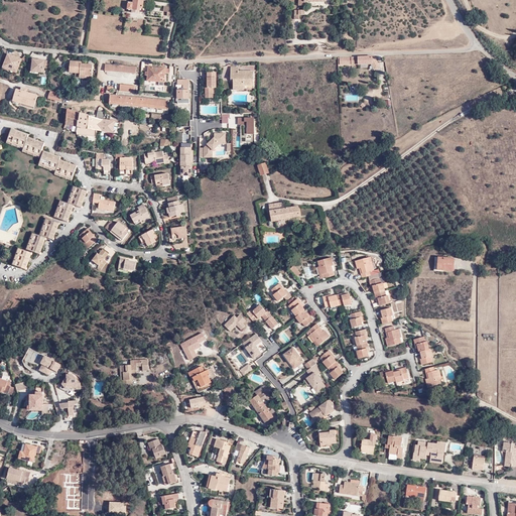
[(143,0),(133,0),(133,3),(129,3),(128,9),(133,10),(133,13),(140,14),(140,8),(143,9),(143,0)]
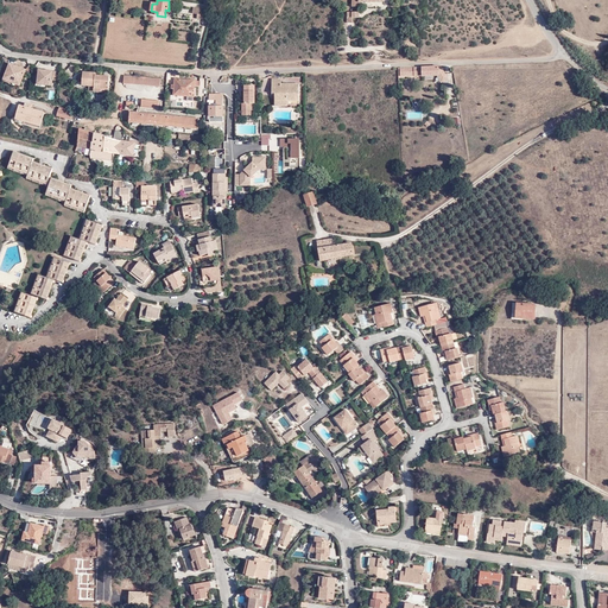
[(206,8),(194,7),(192,13),(197,14),(197,19),(204,19),(206,8)]
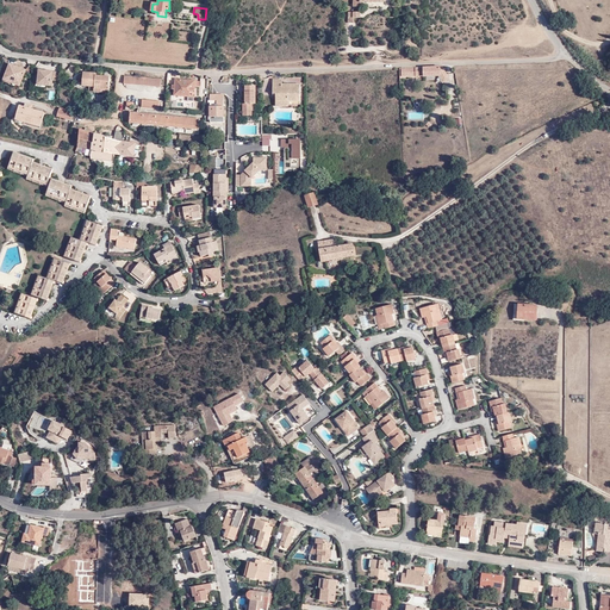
[(26,70),(22,68),(16,66),(11,63),(5,80),(20,86),(26,70)]
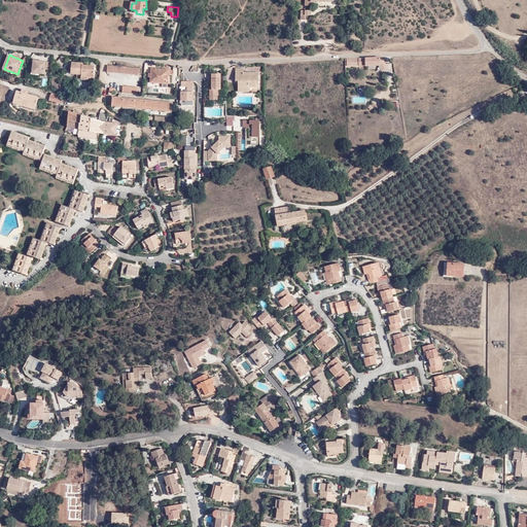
[(347,66),(366,65),(366,66),(380,65),(384,71),(388,69),(382,58),(347,60),(347,66)]
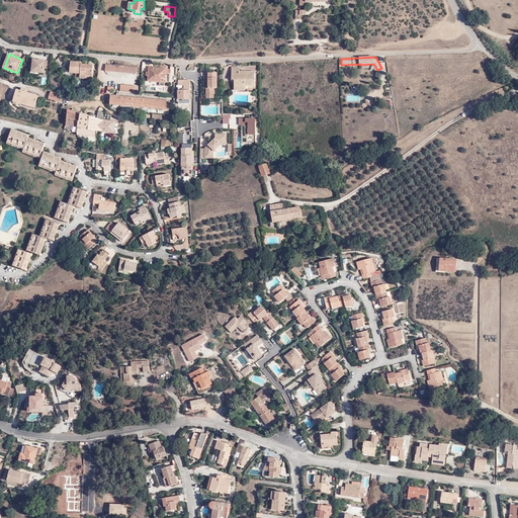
[(46,68),(51,69),(52,62),(33,59),(32,70),(32,71),(36,72),(45,74),(46,68)]
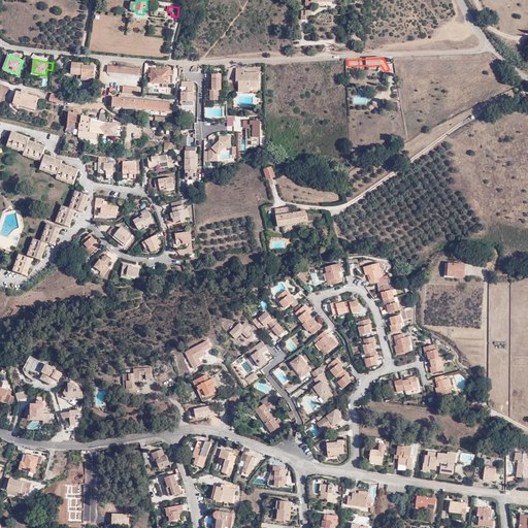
[(81,76),(95,77),(95,67),(84,65),(84,64),(72,63),(71,74),(81,75),(81,76)]
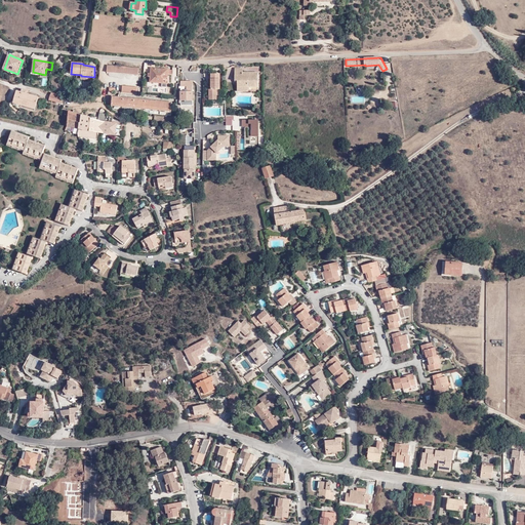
[(139,68),(109,65),(108,71),(138,74),(139,68)]
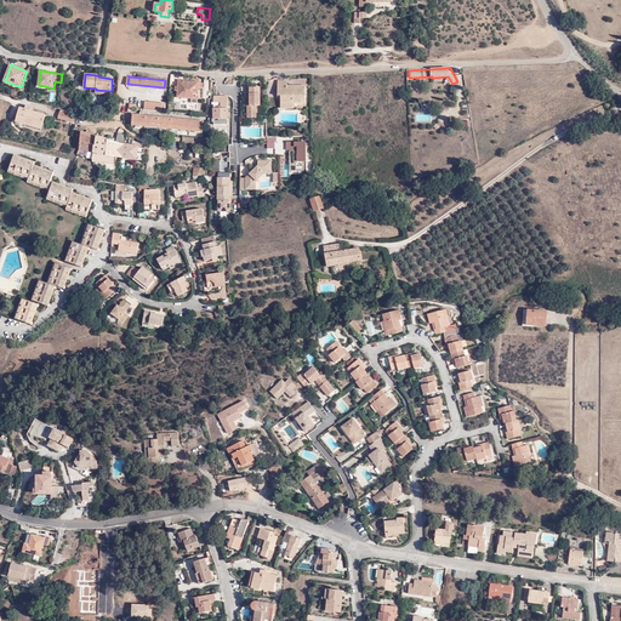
[(199,81),(178,80),(177,97),(204,100),(205,83),(199,83),(199,81)]
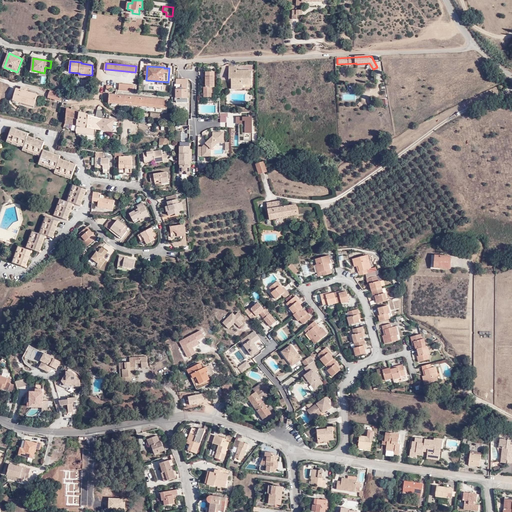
[(237,73),(237,71),(237,67),(229,67),(229,79),(232,79),(232,89),(242,89),(242,85),(252,85),(253,71),(241,71),(241,73),(237,73)]
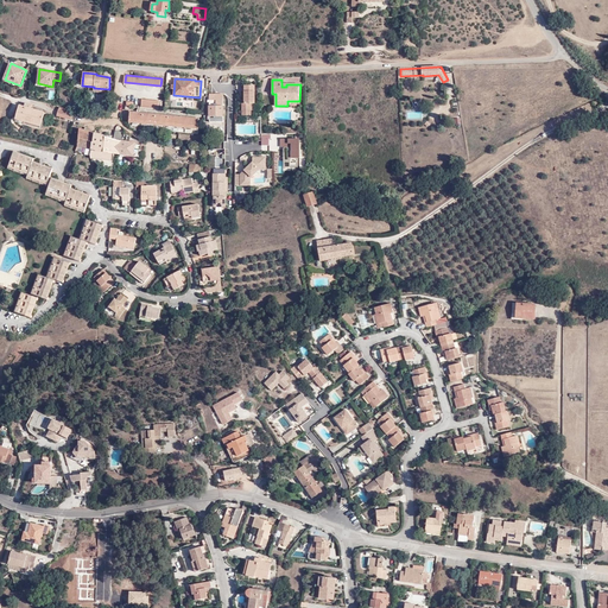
[(251,115),(249,103),(254,103),(254,92),(245,92),(245,99),(246,99),(246,103),(245,103),(242,103),(242,115),(251,115)]
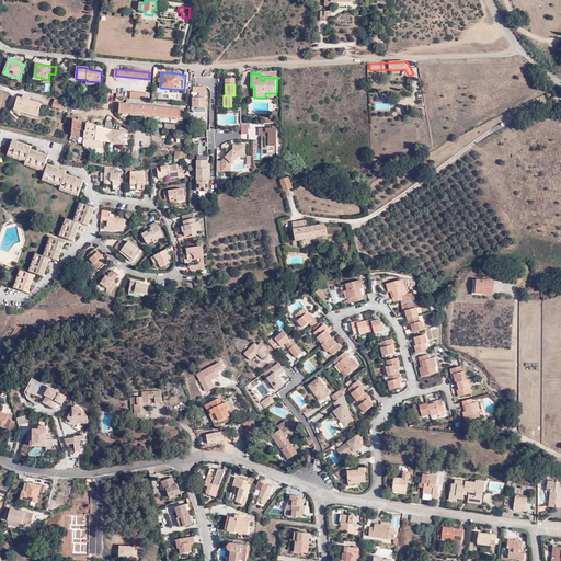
[(194,107),(206,107),(206,88),(193,88),(194,107)]
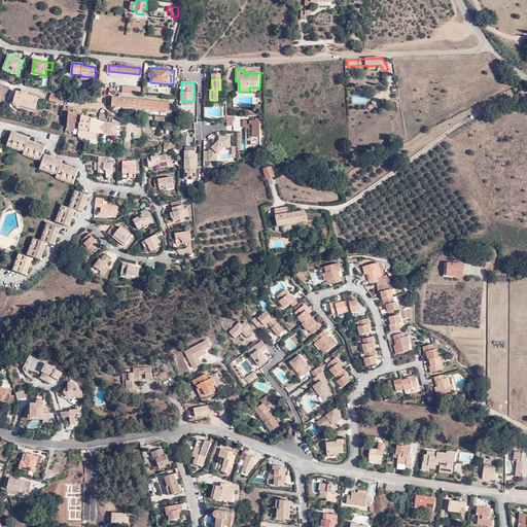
[(18,92),(14,102),(26,105),(26,107),(35,109),(38,98),(28,95),(21,93),(18,92)]
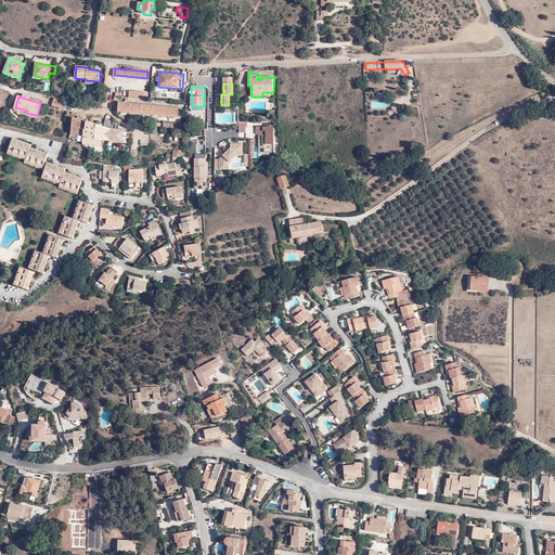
[(54,99),(52,106),(65,110),(67,102),(54,99)]
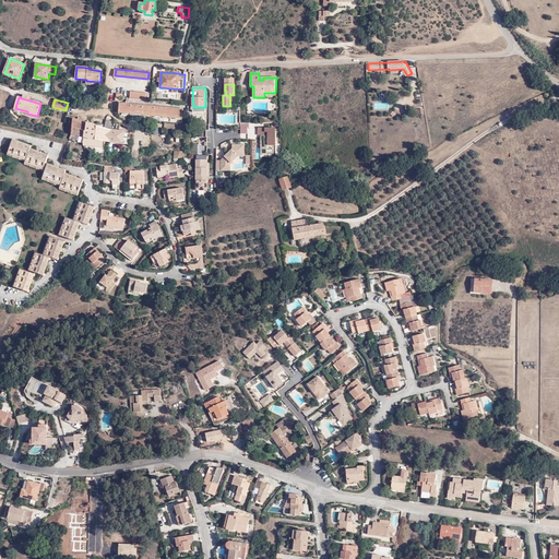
[(182,109),(120,104),(119,113),(150,116),(182,119),(182,109)]
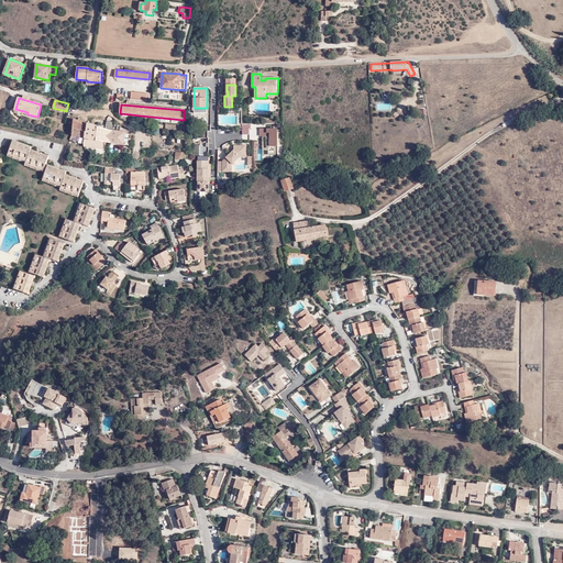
[(73,135),(86,139),(88,123),(74,119),(73,135)]
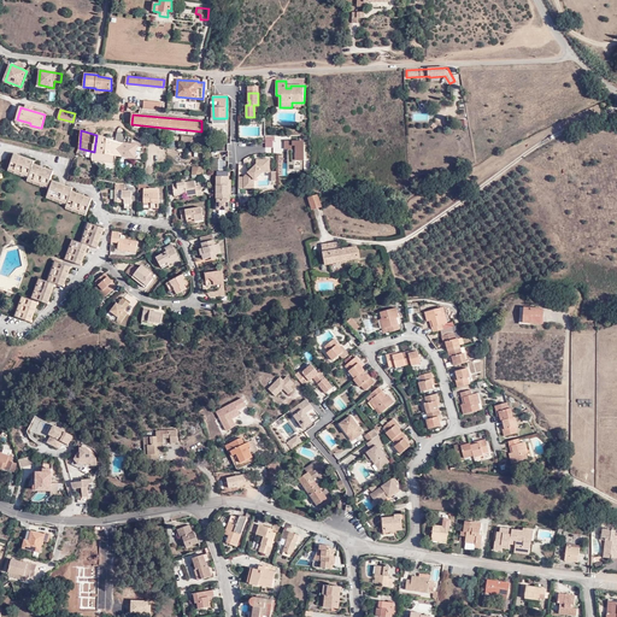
[(92,158),(93,160),(115,163),(116,156),(117,148),(123,150),(123,144),(125,144),(127,135),(127,134),(117,133),(116,141),(103,137),(97,135),(94,152),(92,158)]
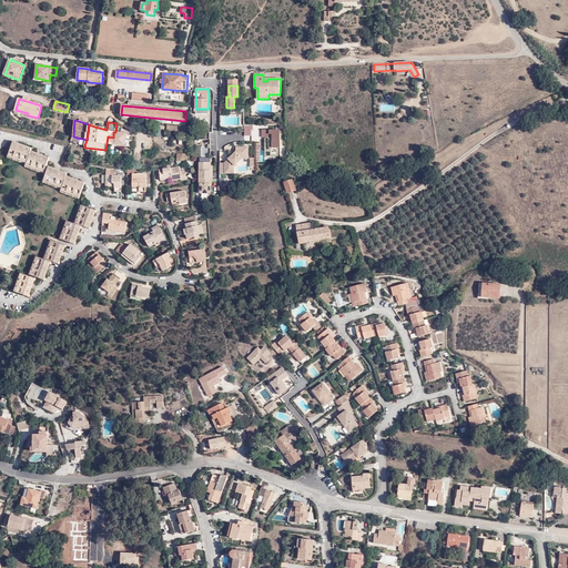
[(112,144),(130,146),(132,135),(127,134),(127,133),(120,133),(120,131),(121,131),(122,125),(117,124),(115,132),(113,132),(113,138),(112,144)]
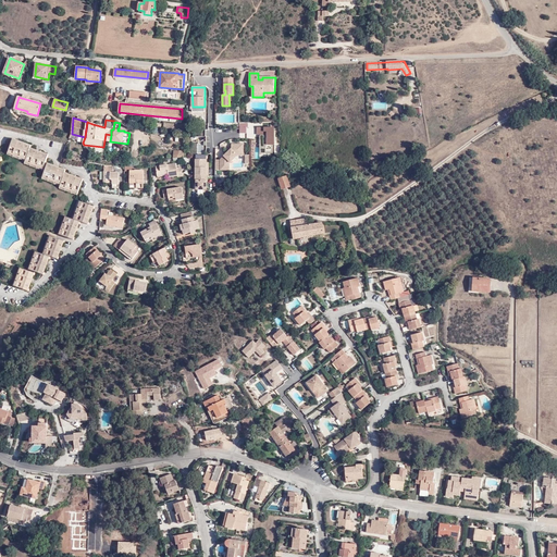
[(273,127),(262,127),(262,132),(264,132),(265,132),(267,132),(267,135),(265,135),(261,135),(260,135),(259,136),(260,144),(261,144),(261,149),(265,149),(265,151),(271,150),(271,153),(273,153),(273,132),(274,132),(274,128),(274,127),(273,127)]
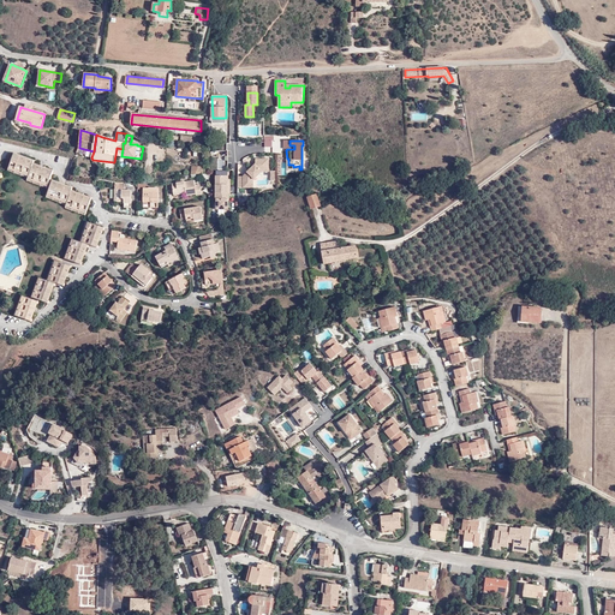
[(15,153),(10,167),(16,168),(23,172),(29,174),(29,177),(35,179),(41,181),(48,184),(53,171),(51,169),(51,171),(36,165),(36,163),(34,162),(35,160),(31,159),(31,160),(17,155),(17,154),(15,153)]
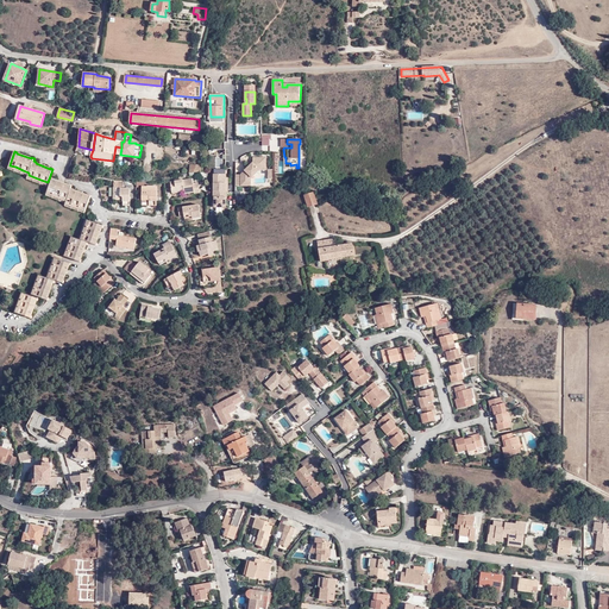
[(48,192),(54,194),(61,196),(67,199),(67,201),(71,203),(79,206),(86,208),(90,195),(88,194),(87,195),(73,189),(74,189),(71,188),(71,186),(69,184),(69,186),(54,180),(55,179),(52,179),(48,192)]
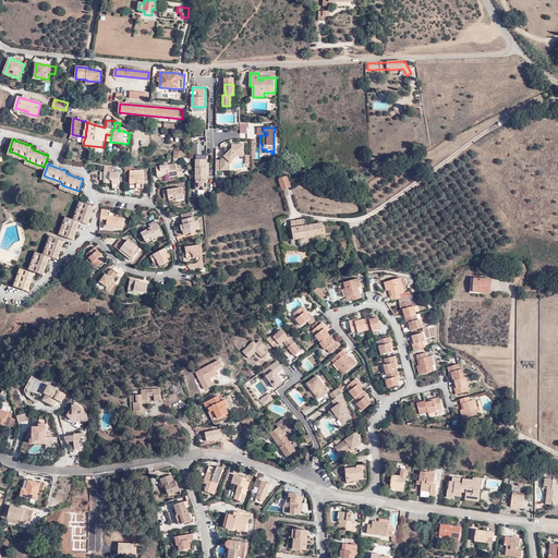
[(177,165),(168,166),(161,167),(157,167),(158,178),(170,176),(170,178),(179,177),(179,178),(183,177),(182,168),(178,168),(177,165)]
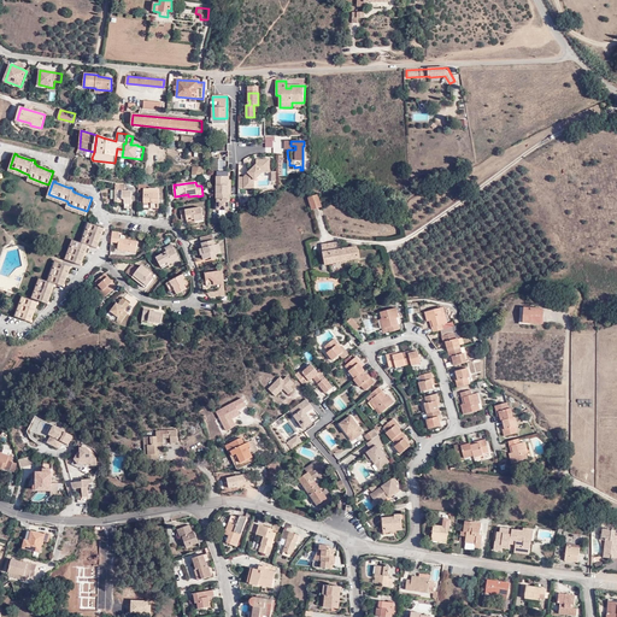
[(124,183),(122,183),(115,183),(115,203),(124,203),(124,209),(130,209),(131,192),(124,192),(124,183)]
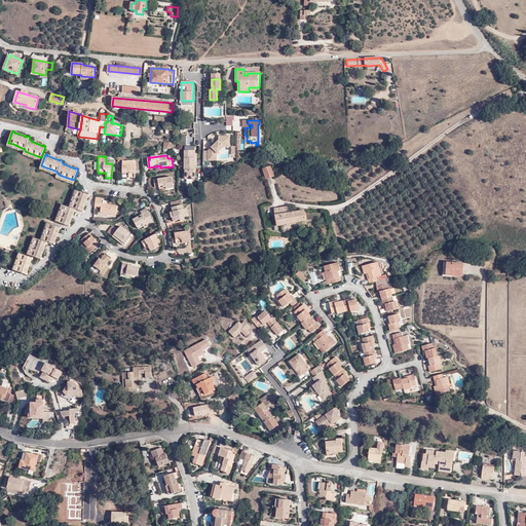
[(135,164),(135,161),(127,160),(127,161),(123,161),(122,173),(129,174),(129,176),(129,178),(136,178),(137,164),(135,164)]
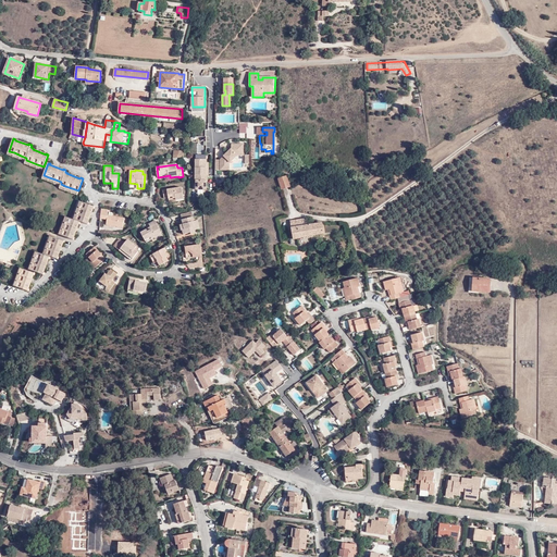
[(283,189),(289,187),(286,176),(281,178),(281,176),(277,177),(282,189),(283,189)]
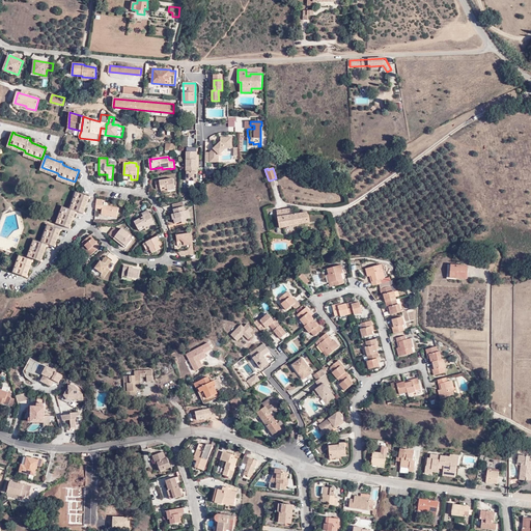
[(162,189),(162,191),(169,190),(169,191),(175,190),(174,178),(157,182),(158,190),(162,189)]
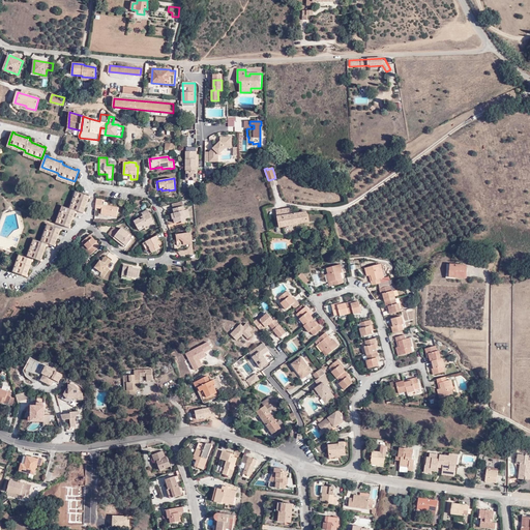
[(90,197),(79,193),(77,198),(75,204),(72,210),(67,208),(65,207),(63,212),(61,218),(59,225),(70,229),(71,226),(70,226),(75,213),(76,213),(77,211),(84,214),(85,211),(89,199),(90,199),(90,197)]
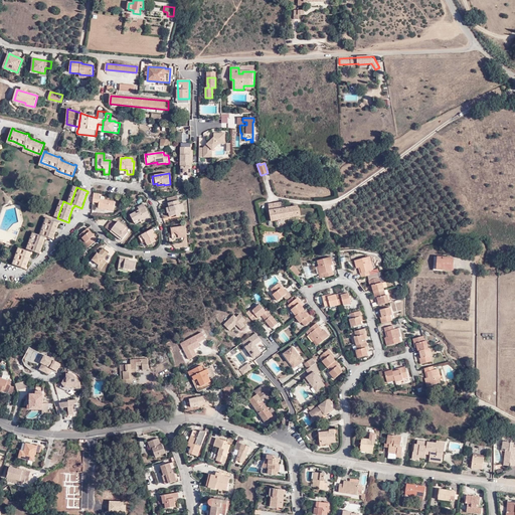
[(100,200),(99,203),(98,206),(108,207),(108,209),(114,210),(115,201),(104,200),(105,196),(100,195),(100,200)]
